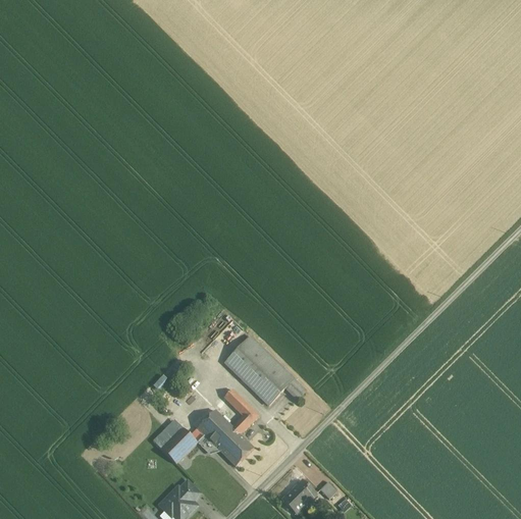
[(232,318),(203,349),(213,359),(243,328),(232,318)]
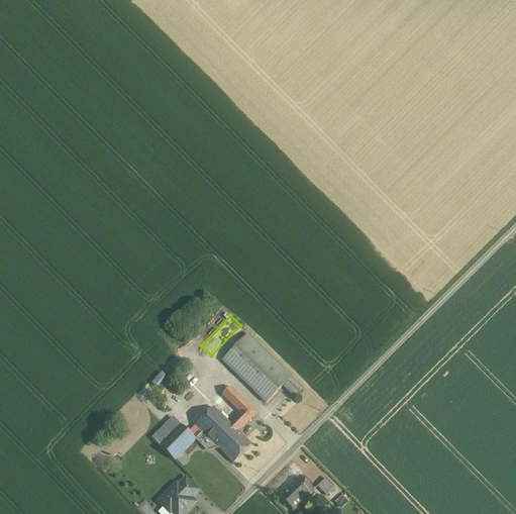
[(291,375),(247,332),(222,358),(266,400),(282,384),(291,375)]
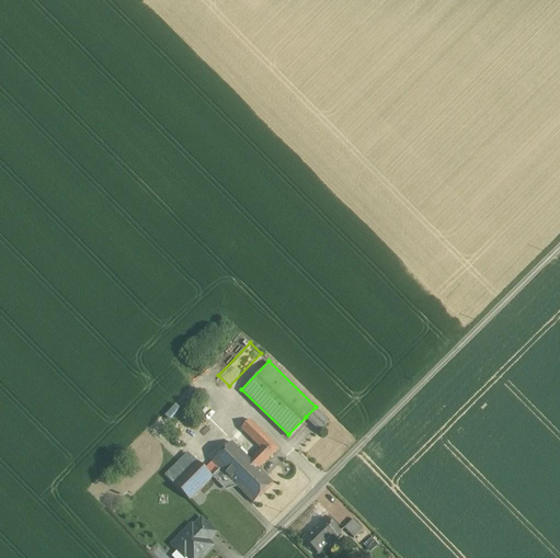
[(328,419),(316,407),(306,417),(318,429),(328,419)]
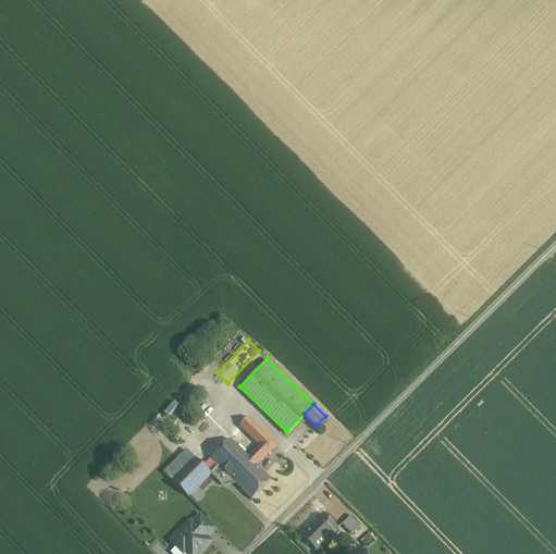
[(230,436),(210,456),(234,480),(254,460),(256,463),(275,443),(247,415),(238,423),(259,443),(247,454),(230,436)]
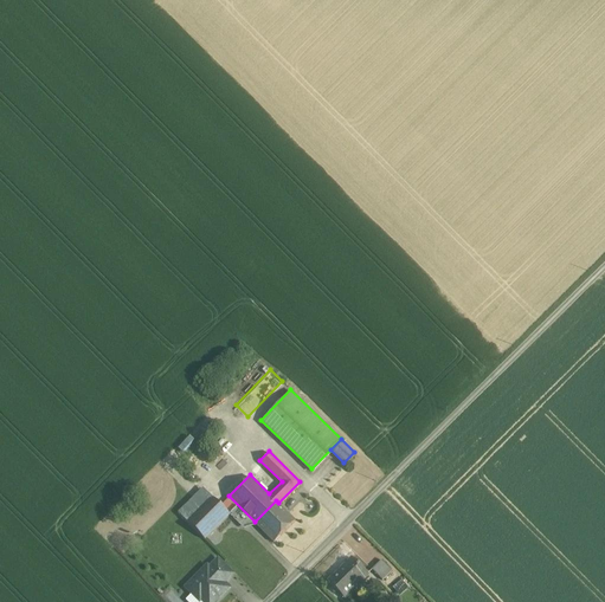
[(203,485),(178,511),(187,520),(212,496),(203,485)]
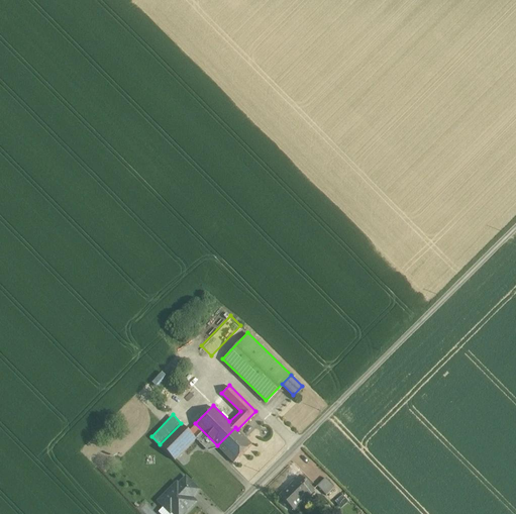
[(181,423),(160,444),(174,458),(195,437),(181,423)]
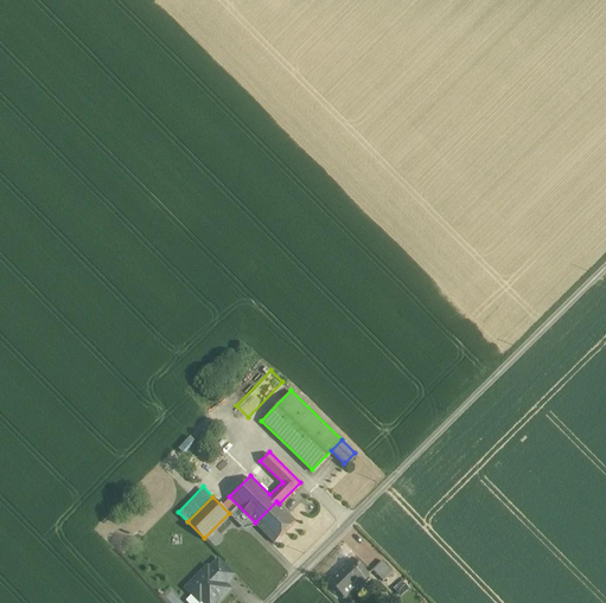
[(279,504),(276,501),(255,523),(274,540),(294,519),(279,504)]
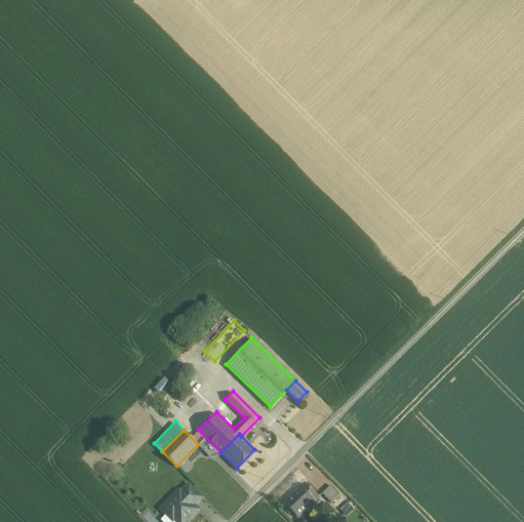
[(305,482),(284,503),(297,516),(318,495),(305,482)]
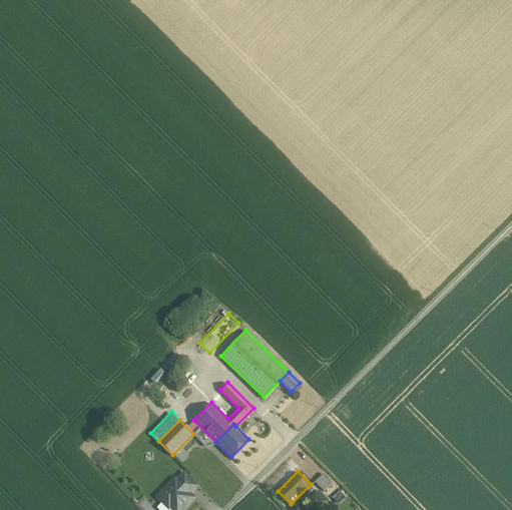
[(331,481),(322,472),(314,481),(323,489),(331,481)]
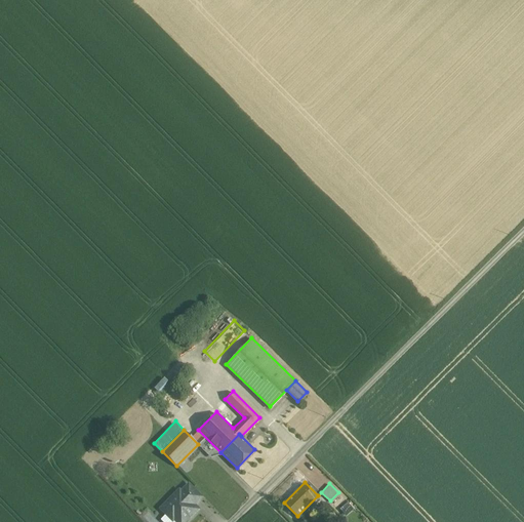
[(174,491),(160,507),(172,519),(173,518),(177,521),(183,521),(190,516),(188,514),(197,506),(194,503),(180,489),(176,493),(174,491)]
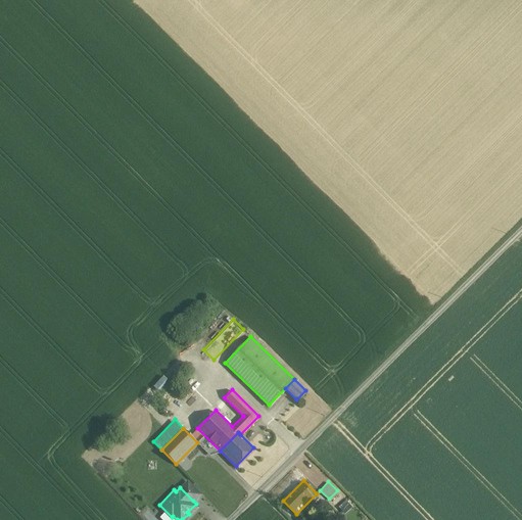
All buildings are outlined.
